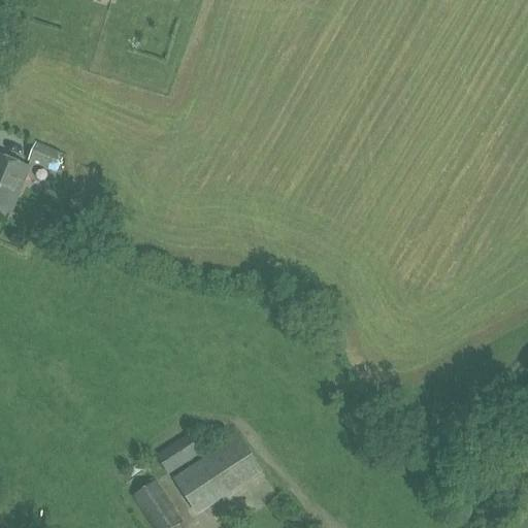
[(29,162),(57,174),(65,155),(38,144),(29,162)]
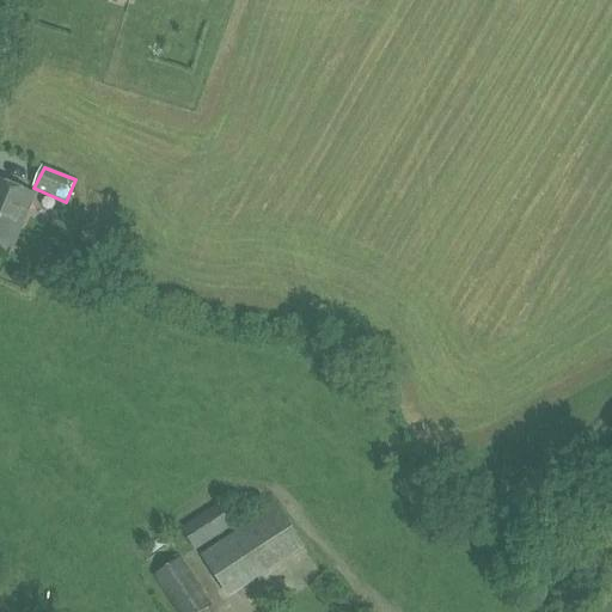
[(0,243),(12,249),(34,196),(0,182),(0,243)]
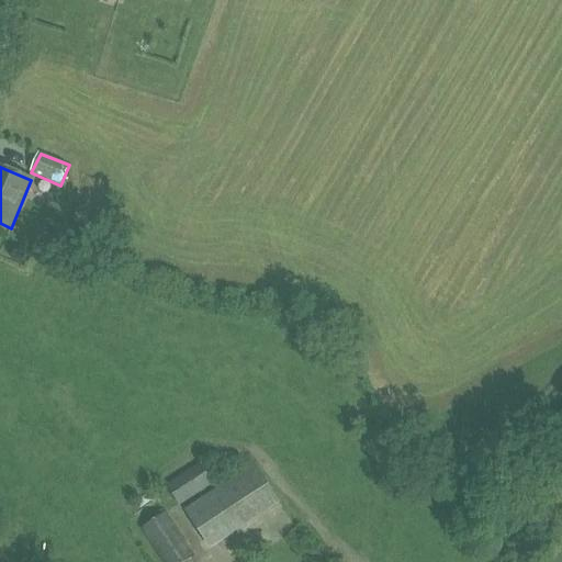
[(180,506),(218,482),(205,461),(167,485),(180,506)]
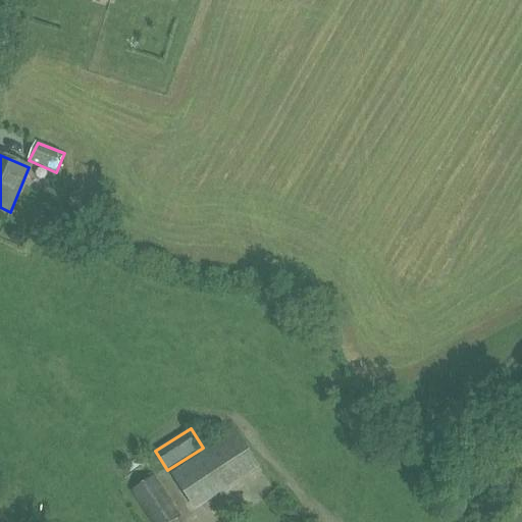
[(197,509),(217,494),(202,470),(180,484),(197,509)]
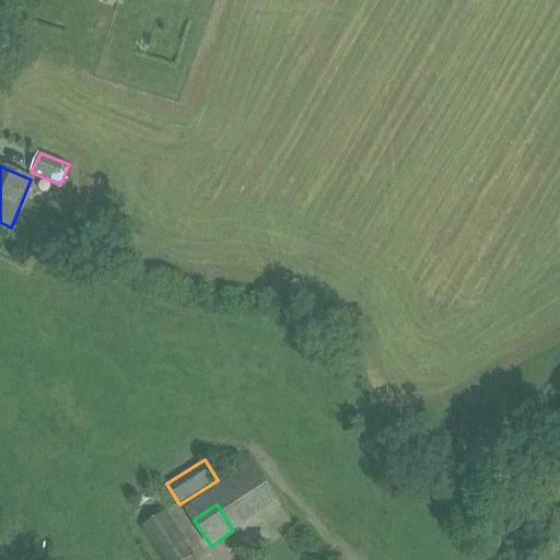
[(164,559),(188,559),(196,556),(167,512),(143,527),(164,559)]
